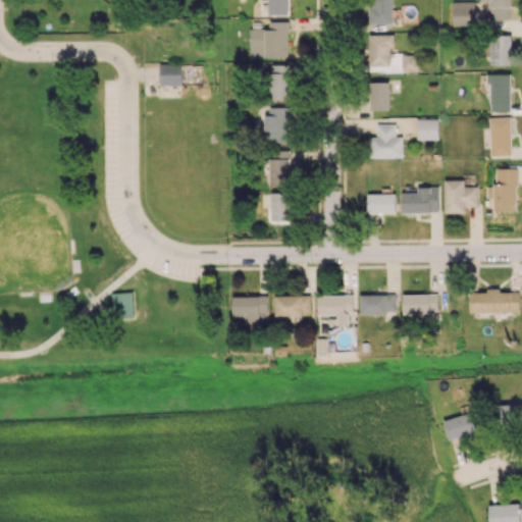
[(286,14),(286,0),(267,0),(267,14),(286,14)]
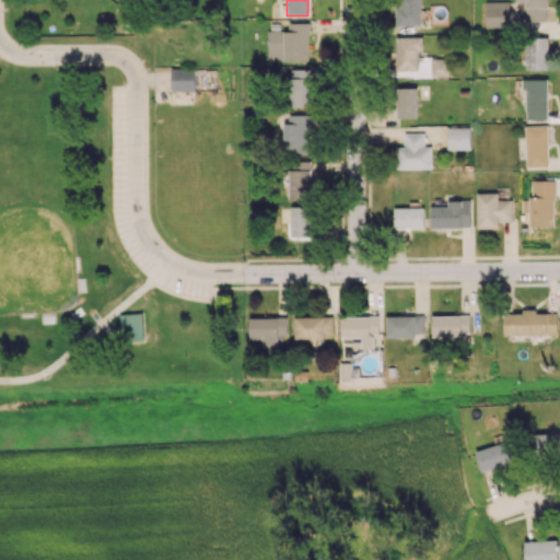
[(419,0),(395,0),(396,25),(420,25),(419,0)]
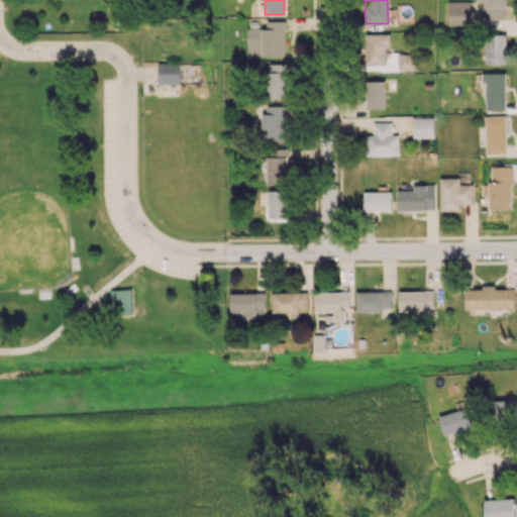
[(485,19),(505,19),(505,0),(476,0),(476,2),(485,2),(485,19)]
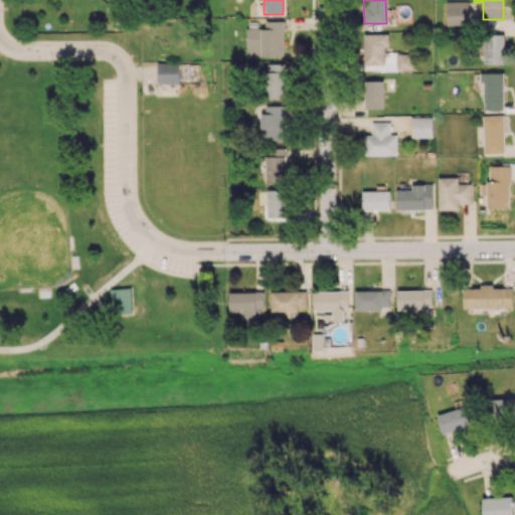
[(446,1),(446,25),(468,24),(468,1),(446,1)]
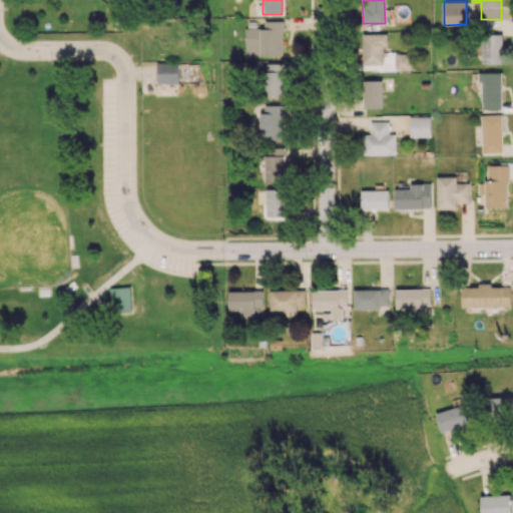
[(284,55),(283,20),(264,21),(264,28),(244,28),(245,56),(284,55)]
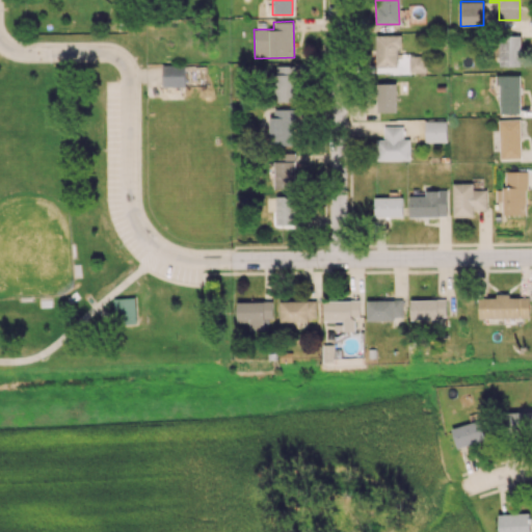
[(401,35),(376,35),(375,71),(398,72),(399,47),(401,47),(401,35)]
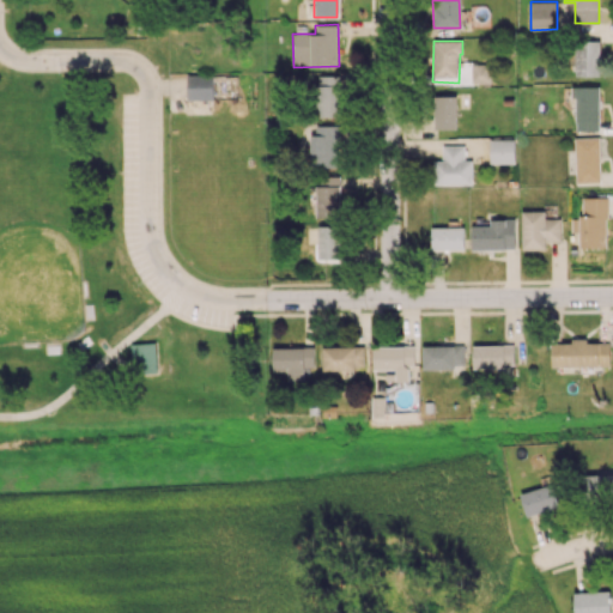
[(600,41),(575,41),(576,77),(600,76),(600,41)]
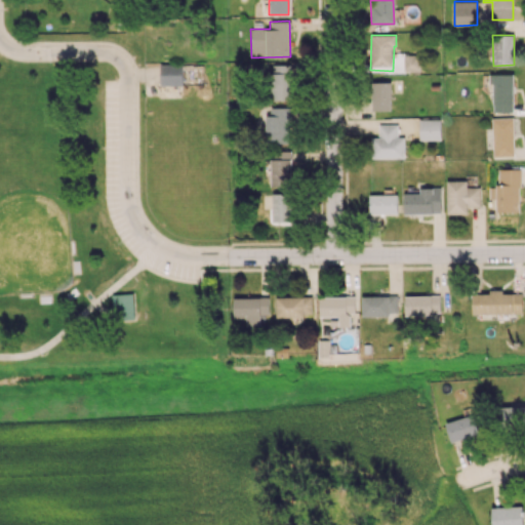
[(404,71),(418,71),(418,54),(403,54),(404,71)]
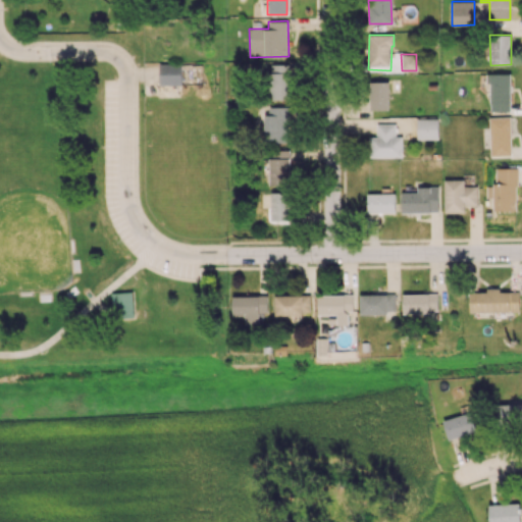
[(181,63),(159,63),(159,86),(181,85),(181,63)]
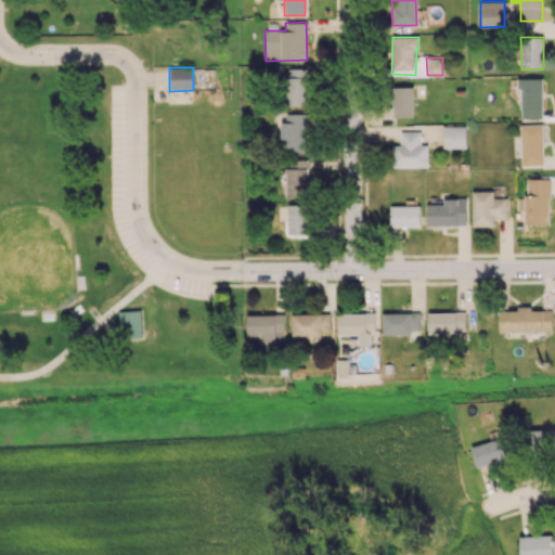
[(307,105),(306,77),(301,77),(301,69),(298,69),(299,77),(284,77),(285,106),(307,105)]
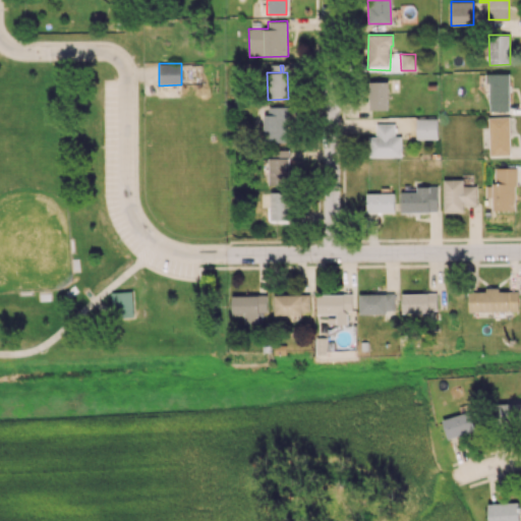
[(489,111),(510,111),(509,73),(485,73),(485,82),(488,82),(489,111)]
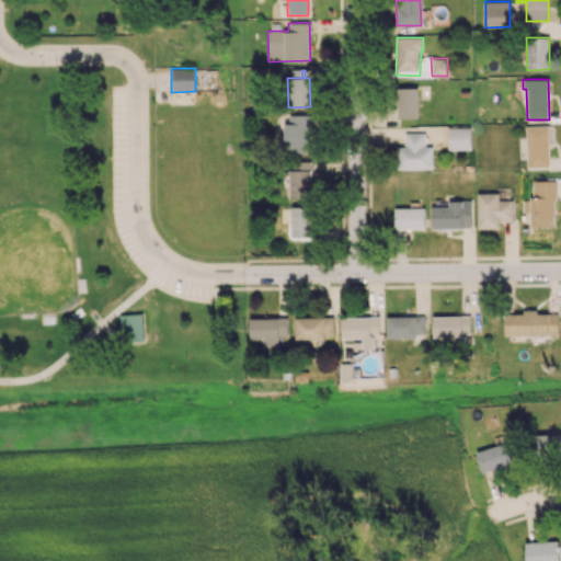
[(418,118),(418,88),(398,88),(398,117),(418,118)]
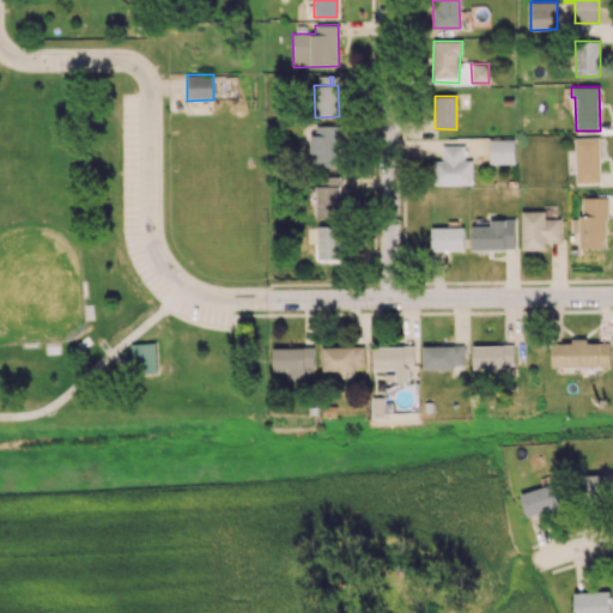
[(338,168),(339,126),(311,125),(310,167),(338,168)]
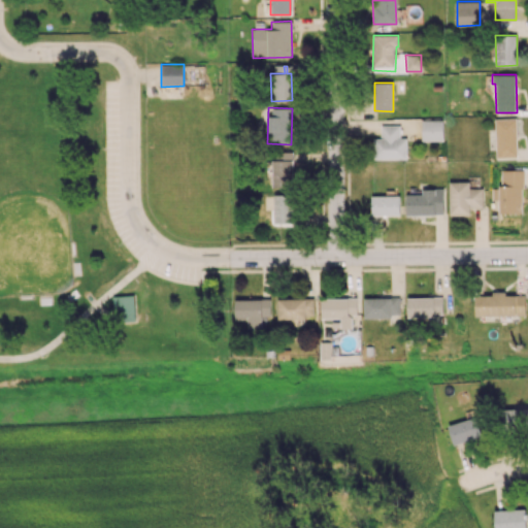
[(517,157),(516,119),(495,119),(496,157),(517,157)]
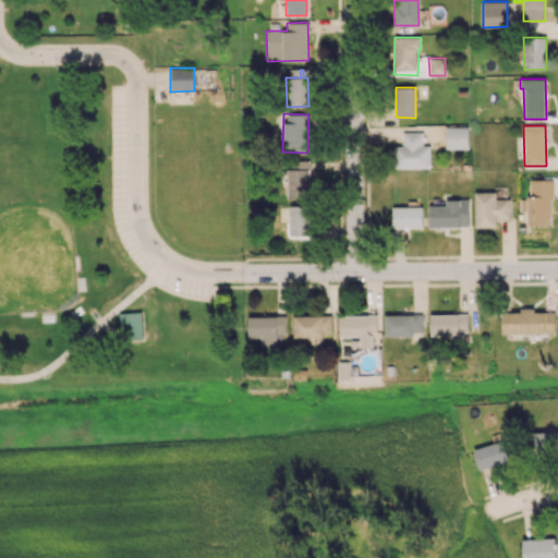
[(446,149),(469,149),(469,126),(445,126),(446,149)]
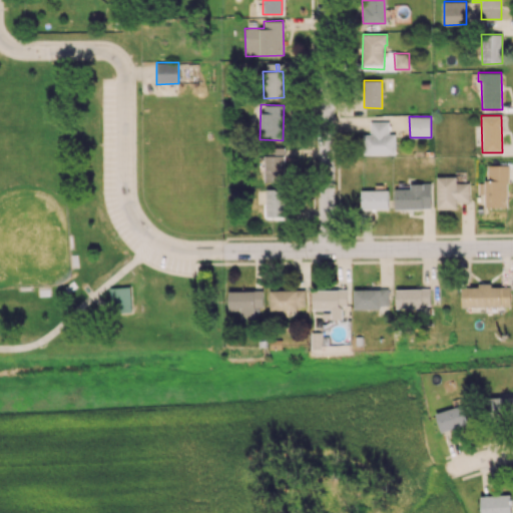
[(395,153),(395,134),(389,134),(389,121),(370,122),(370,134),(363,134),(363,154),(395,153)]
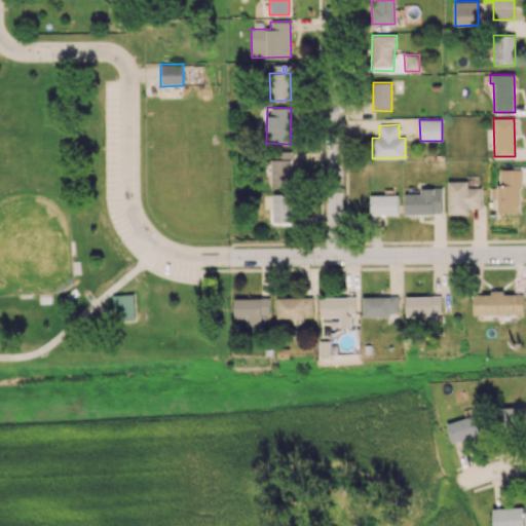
[(271,187),(291,187),(292,151),(272,151),(271,187)]
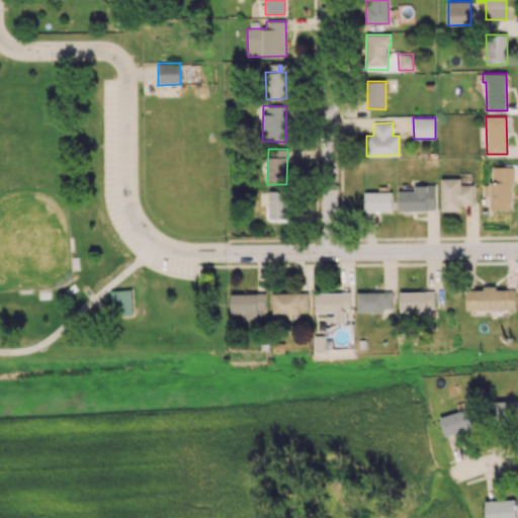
[(491,209),(513,208),(513,167),(491,167),(491,209)]
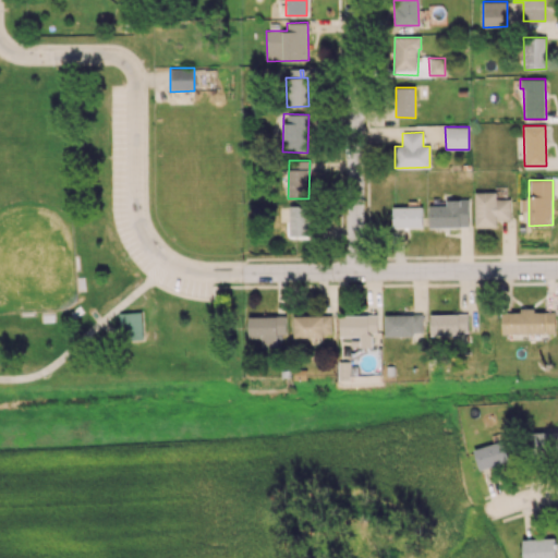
[(474,227),(496,227),(496,219),(510,219),(510,198),(496,198),(496,192),(474,192),(474,227)]
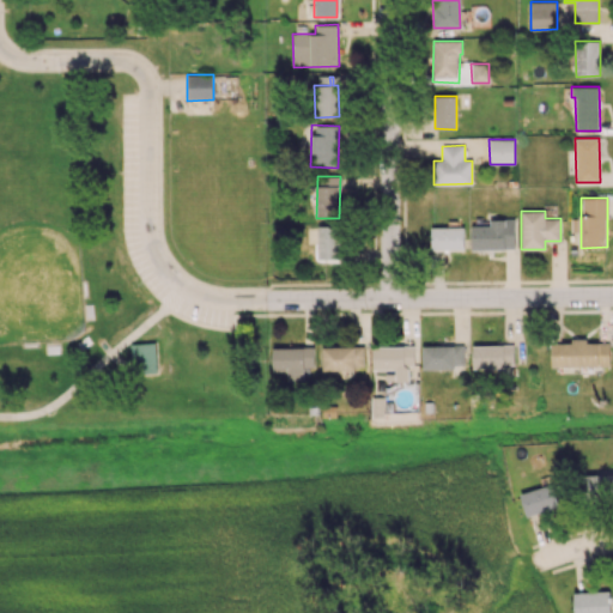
[(472,226),(472,249),(516,249),(515,218),(490,219),(490,225),(472,226)]
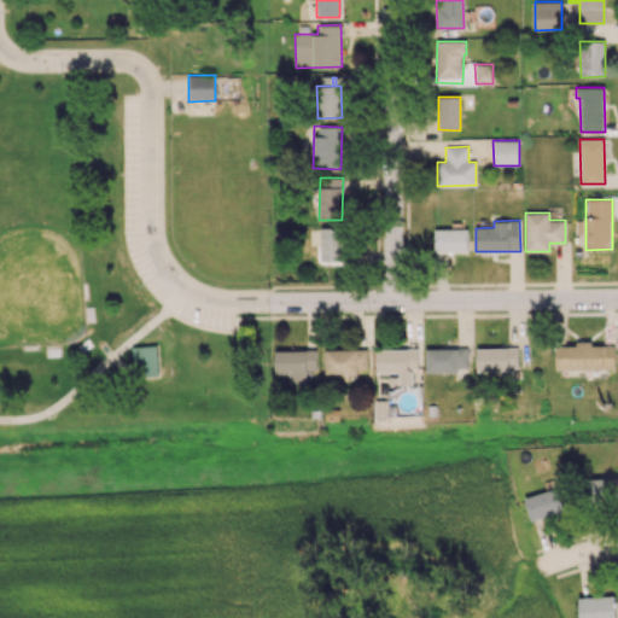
[(345,261),(345,227),(320,228),(321,262),(345,261)]
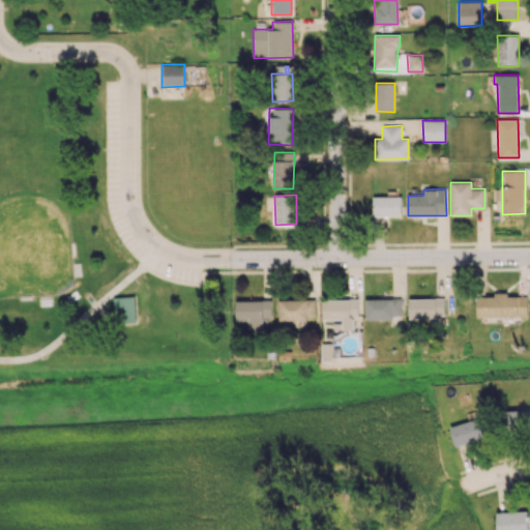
[(373,197),(373,216),(402,215),(401,197),(373,197)]
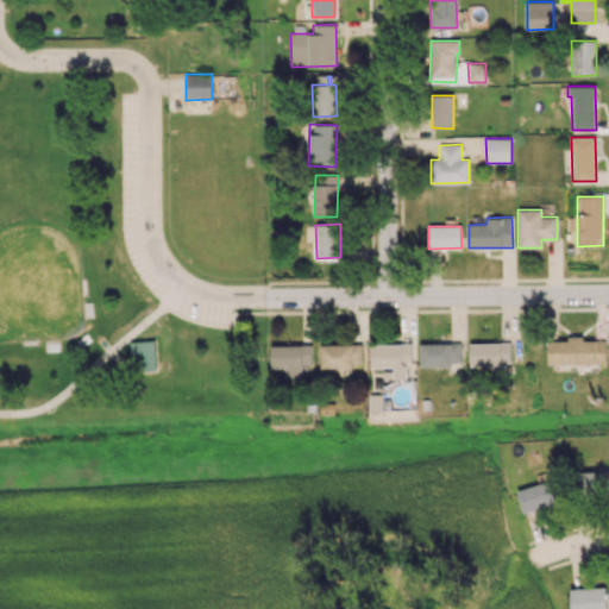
[(606,338),(567,339),(567,340),(546,340),(547,364),(606,363),(606,338)]
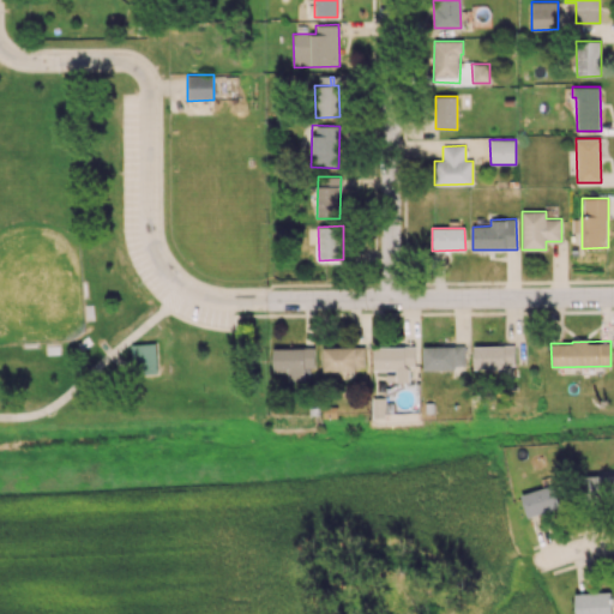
[(134,345),(136,375),(160,375),(158,344),(134,345)]
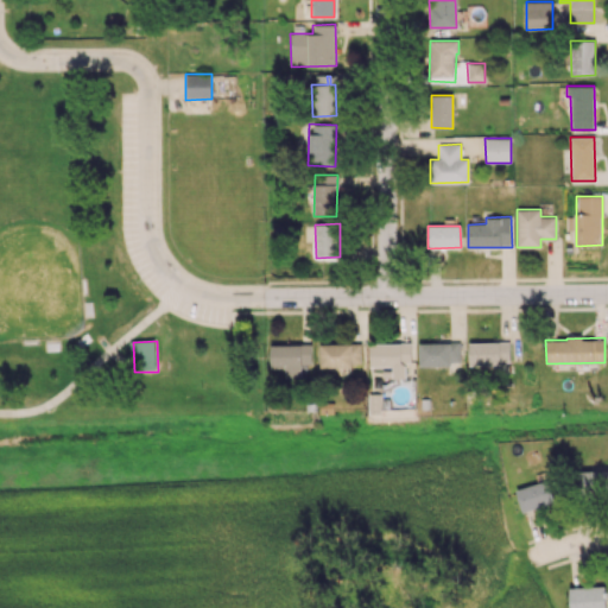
[(419,342),(418,366),(460,366),(460,342),(419,342)]
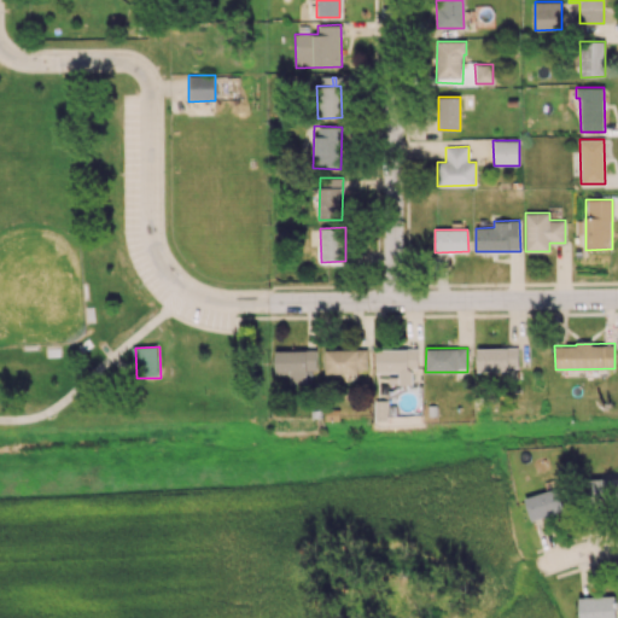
[(477,371),(518,371),(518,348),(477,348),(477,371)]
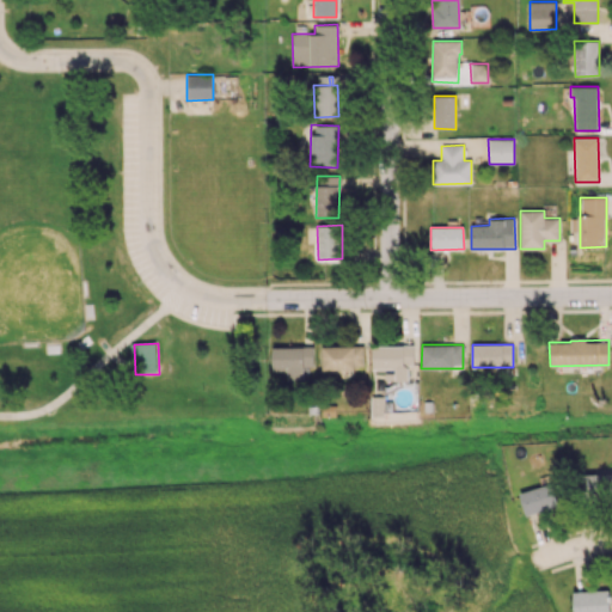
[(363,346),(322,346),(322,368),(363,368),(363,346)]
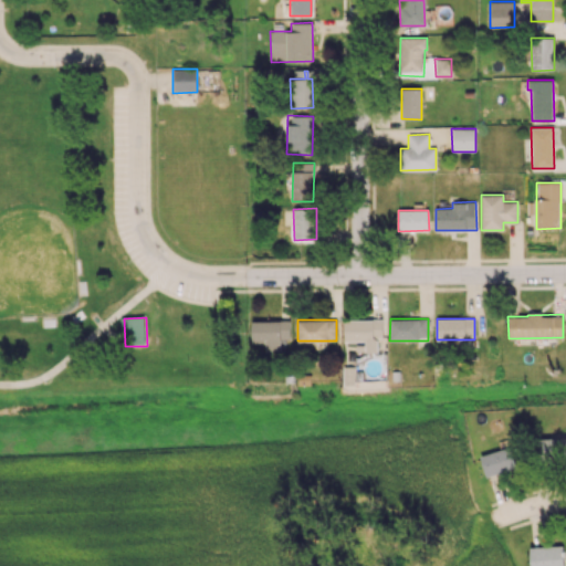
[(345,341),(365,341),(365,352),(378,352),(377,338),(383,338),(383,320),(344,320),(345,341)]
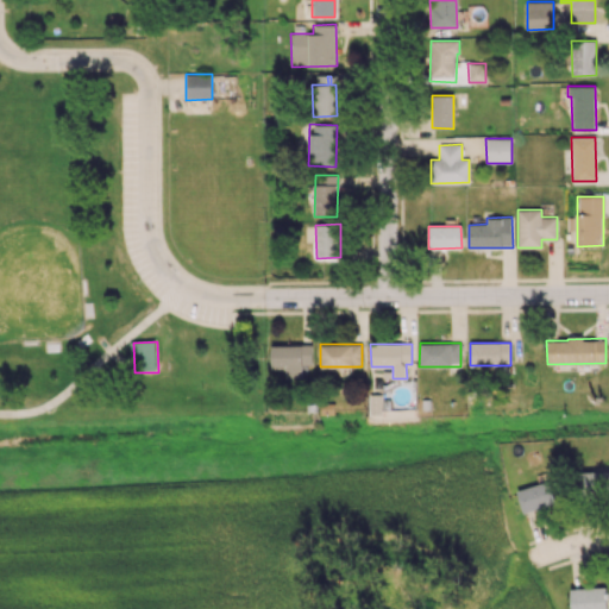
[(271,369),(286,368),(286,377),(302,377),(302,364),(312,363),(312,345),(271,345),(271,369)]
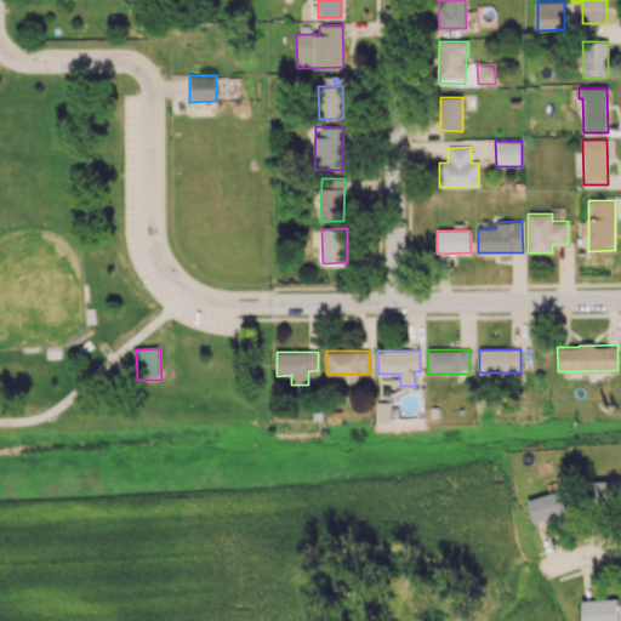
[(376,422),(391,422),(391,405),(376,406),(376,422)]
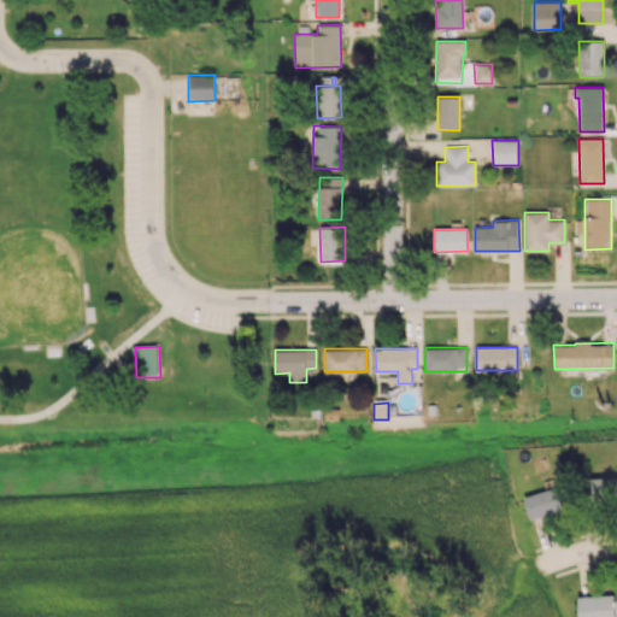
[(612,504),(613,479),(588,477),(588,503),(612,504)]
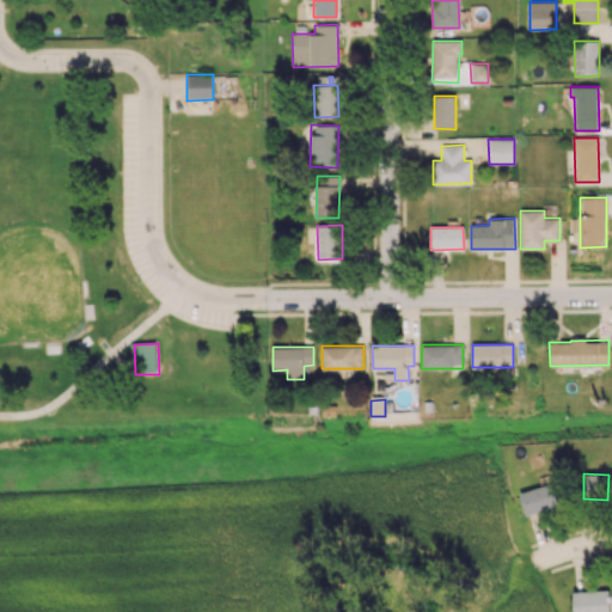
[(519,494),(526,516),(560,506),(552,483),(519,494)]
